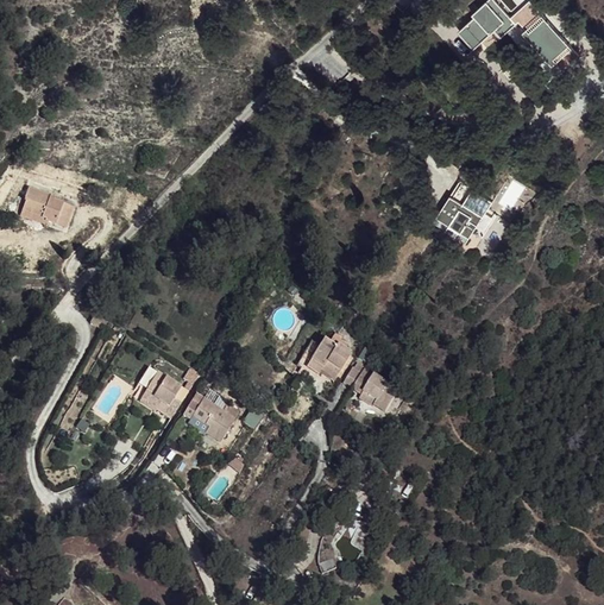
[(513,21),(494,0),(486,0),(470,14),(471,19),(465,27),(484,49),(513,21)]
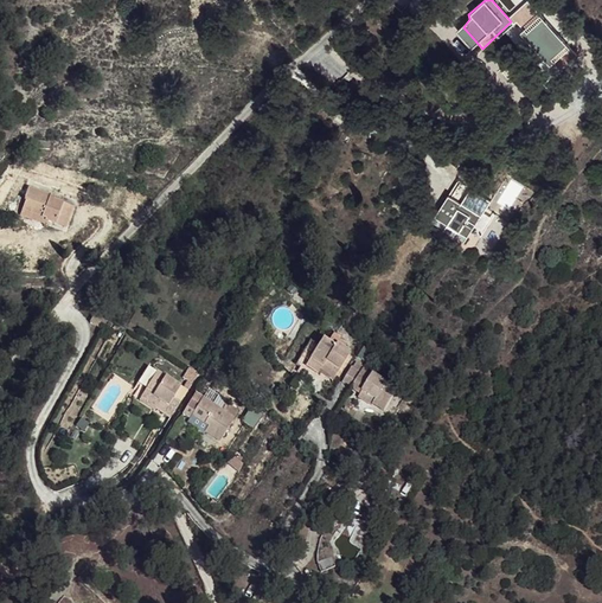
[(482,49),(463,27),(456,32),(474,56),(482,49)]
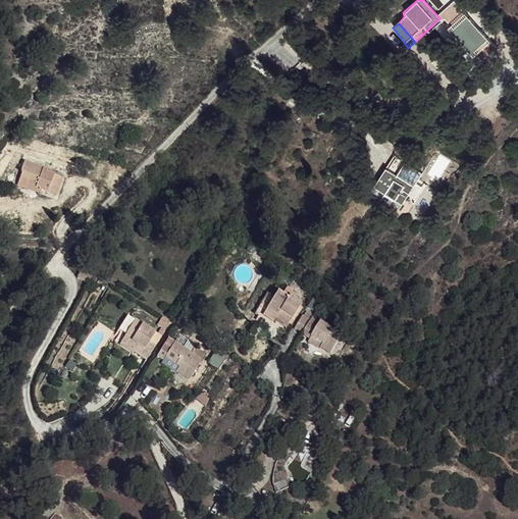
[(46,166),(22,157),(19,167),(22,169),(20,176),(40,185),(39,187),(53,193),(59,174),(46,169),(46,166)]
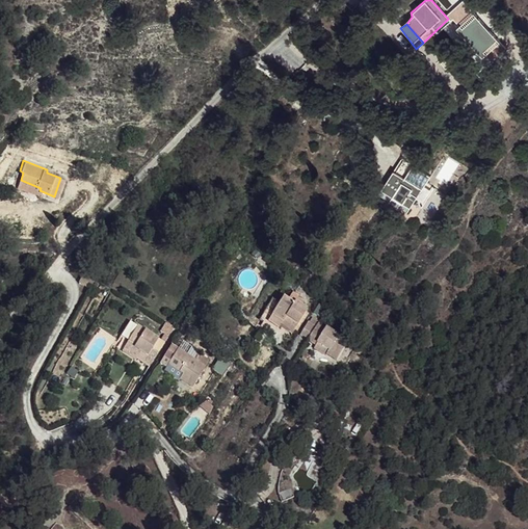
[(407,168),(398,163),(377,191),(385,196),(403,209),(412,201),(420,188),(404,175),(407,168)]
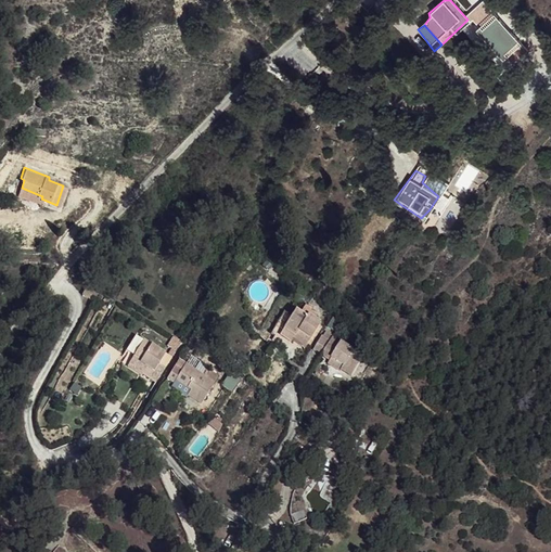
[(42,196),(22,188),(20,194),(39,203),(41,199),(42,196)]
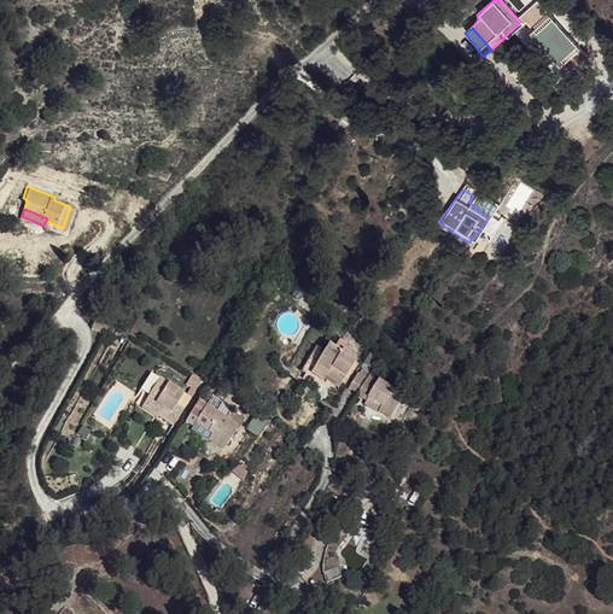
[(486,240),(478,233),(468,243),(447,228),(439,238),(471,259),(486,240)]
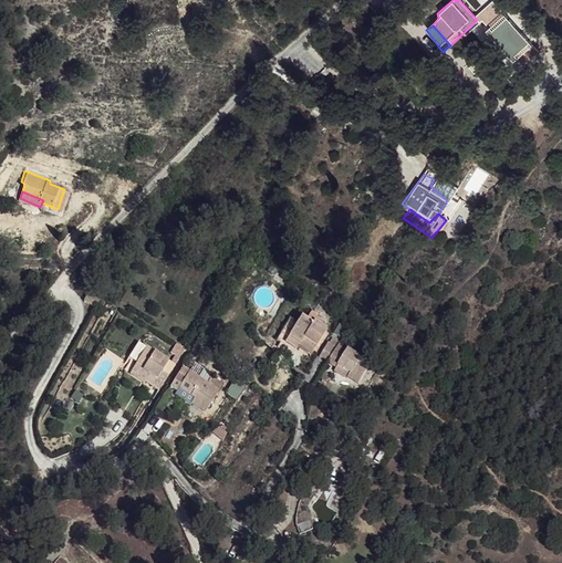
[(311,319),(301,314),(289,331),(300,337),(303,334),(312,339),(323,323),(311,319)]
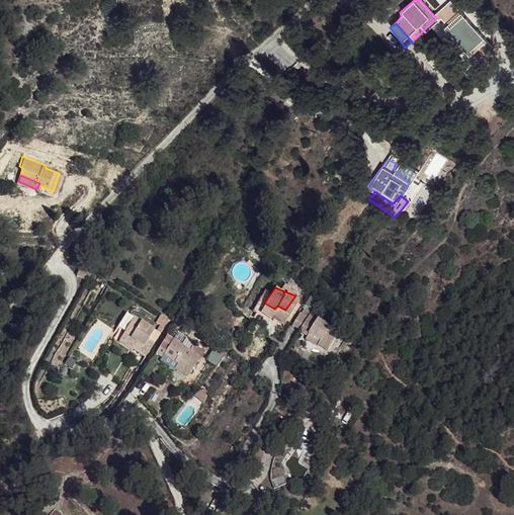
[(297,298),(295,295),(285,310),(289,314),(297,298)]
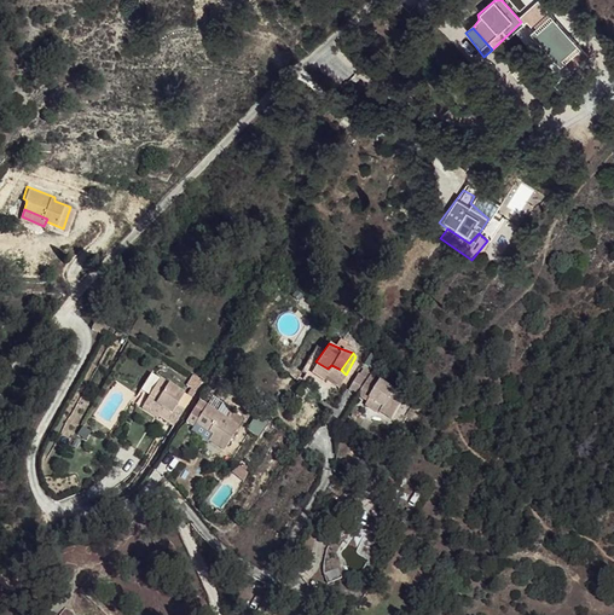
[(328,369),(316,361),(313,366),(335,379),(341,370),(331,365),(328,369)]
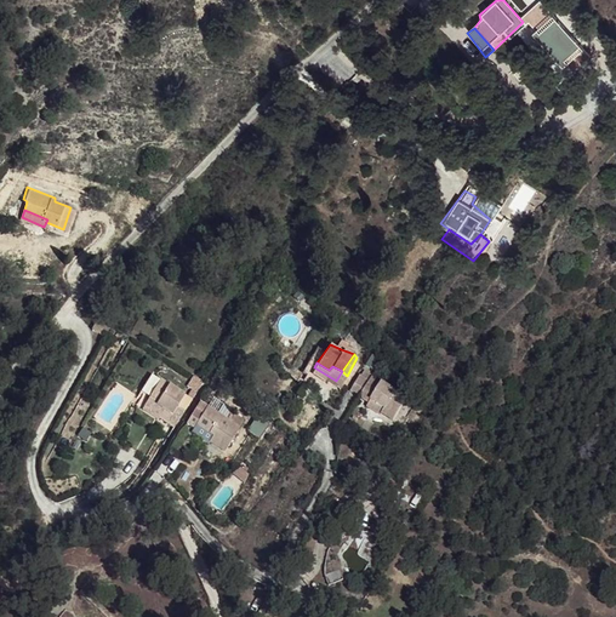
[(347,376),(342,371),(336,381),(342,383),(347,376)]
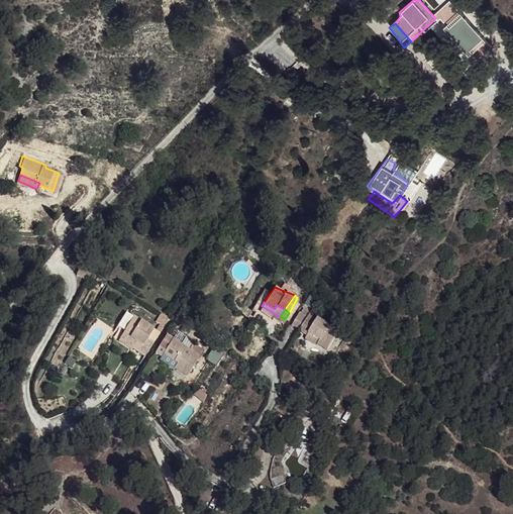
[(113,324),(120,330),(130,315),(121,311),(113,324)]
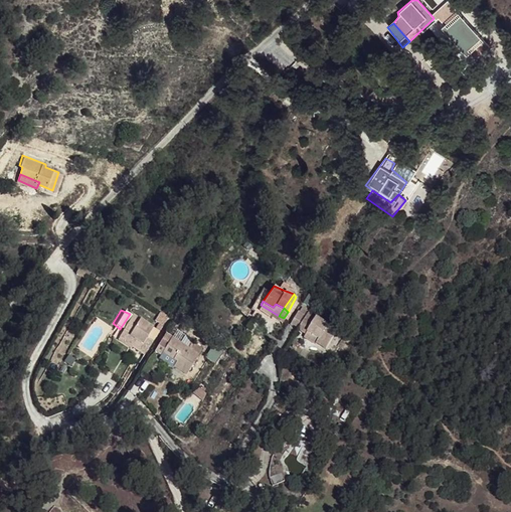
[(305,316),(299,312),(291,325),(297,330),(305,316)]
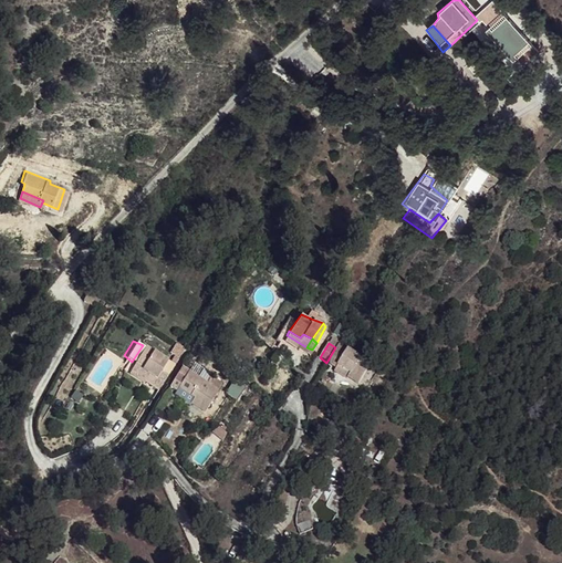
[(164,358),(143,345),(132,362),(144,371),(142,375),(141,378),(148,383),(164,358)]
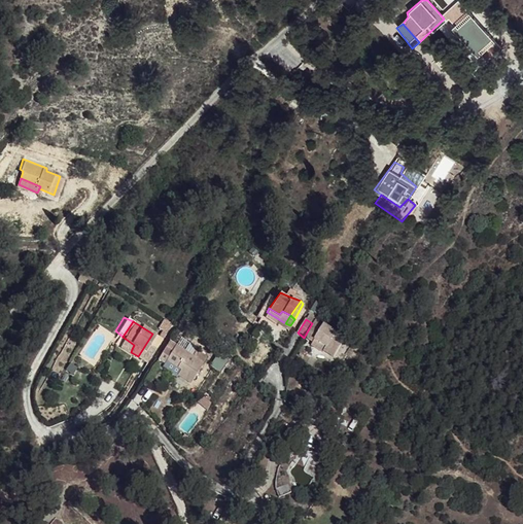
[(320,328),(312,323),(304,338),(312,343),(314,340),(324,346),(322,351),(332,356),(341,339),(334,334),(334,332),(324,325),(320,328)]
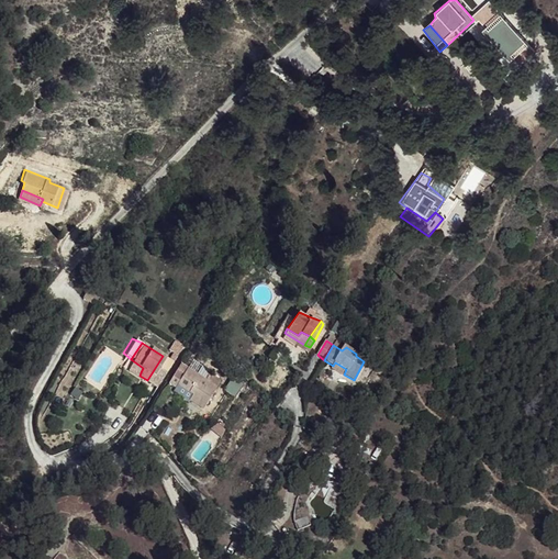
[(143,368),(131,359),(127,364),(141,372),(143,368)]
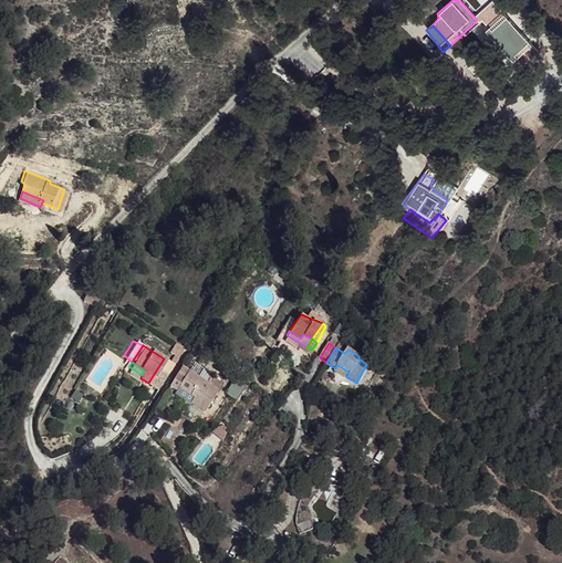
[(349,372),(337,365),(335,368),(333,371),(346,377),(349,372)]
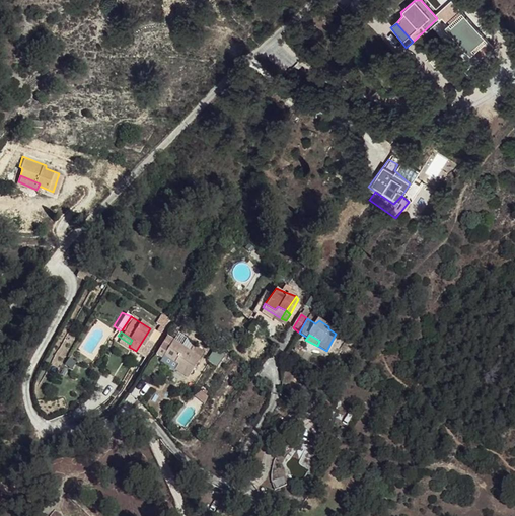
[(195,358),(167,340),(164,347),(157,343),(151,353),(159,357),(170,364),(167,370),(180,379),(195,358)]
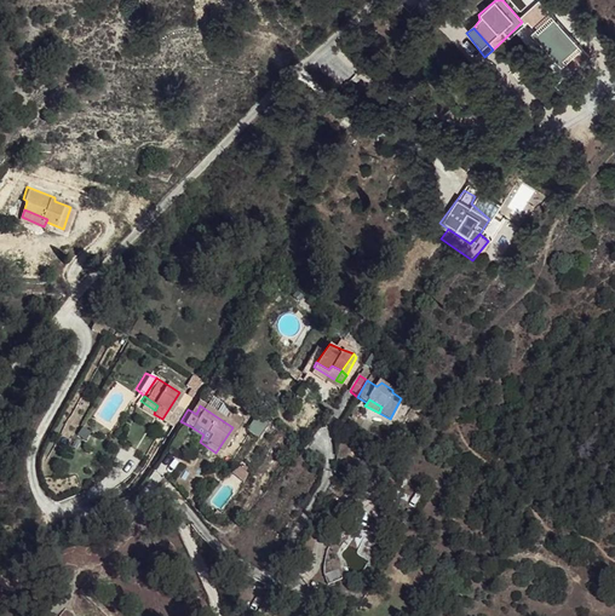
[(203,435),(190,426),(184,433),(200,442),(203,435)]
